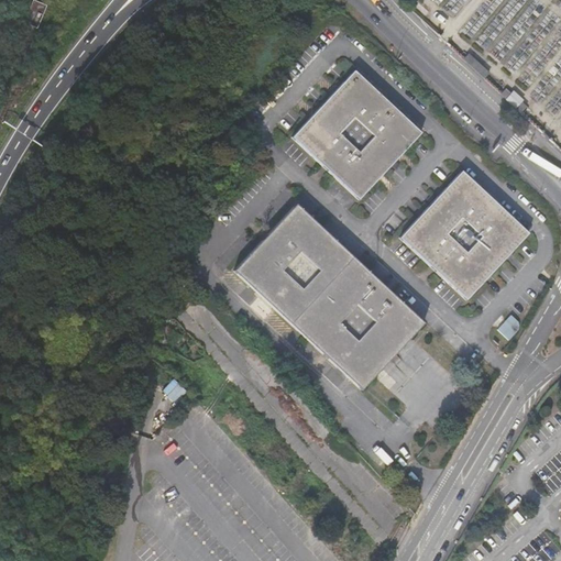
[(46,3),(37,0),(30,0),(23,20),(37,25),(46,3)]
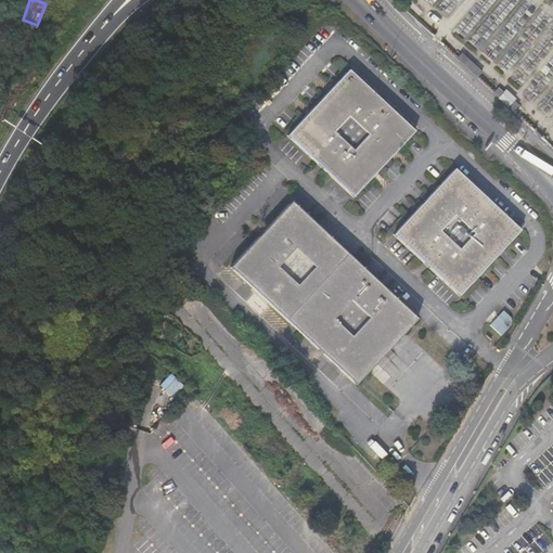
[(463,53),(458,58),(478,77),(483,71),(463,53)]
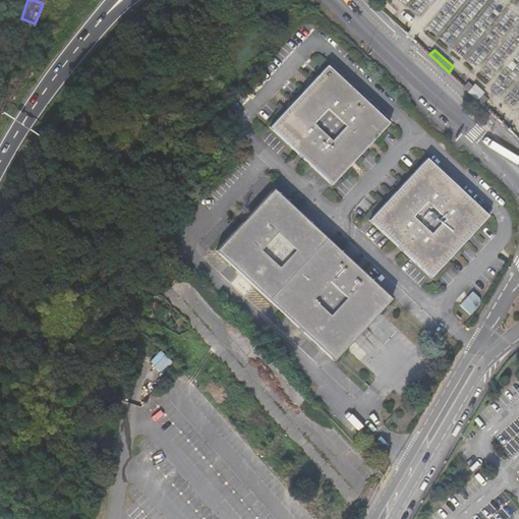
[(332,185),(390,123),(328,67),(270,127),(332,185)]
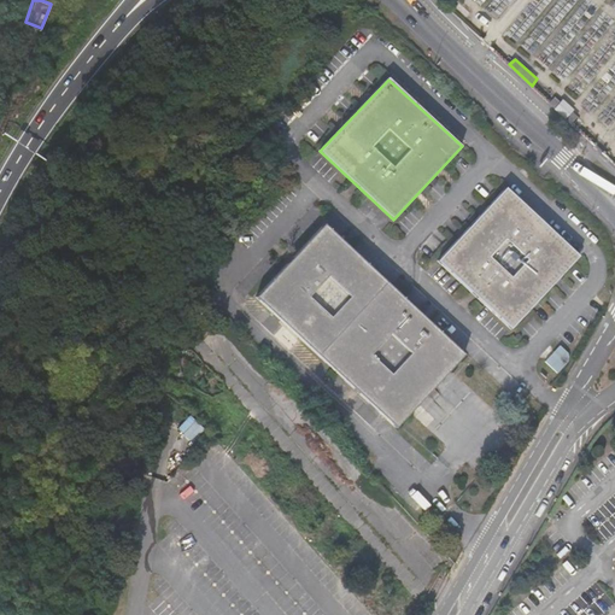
[(556,95),(550,103),(574,124),(578,117),(572,109),(573,106),(567,99),(564,103),(556,95)]
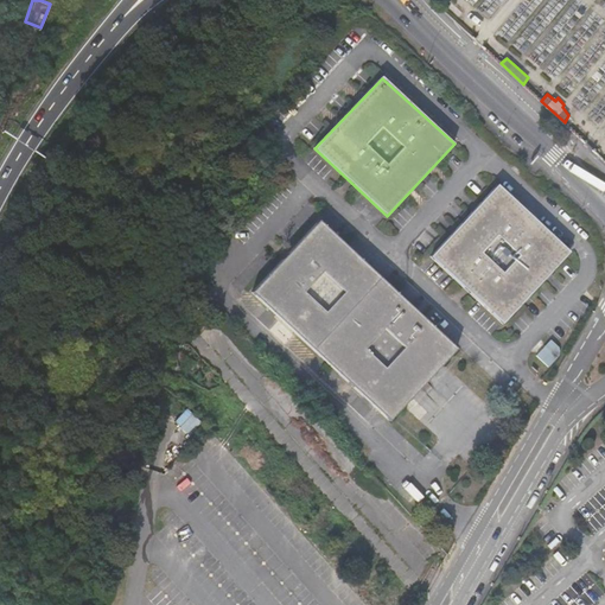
[(502,324),(571,250),(500,184),(431,258),(502,324)]
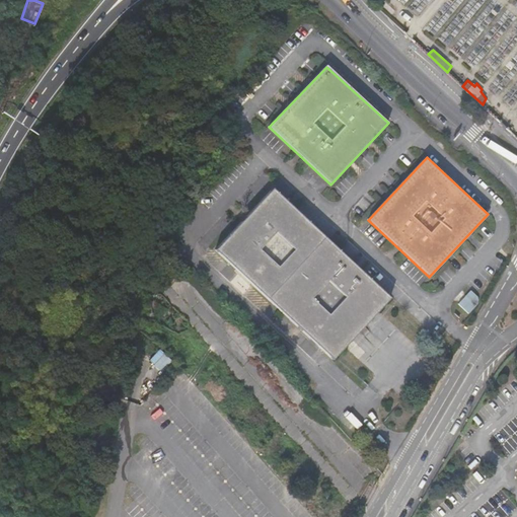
[(335,359),(392,297),(275,188),(216,249),(335,359)]
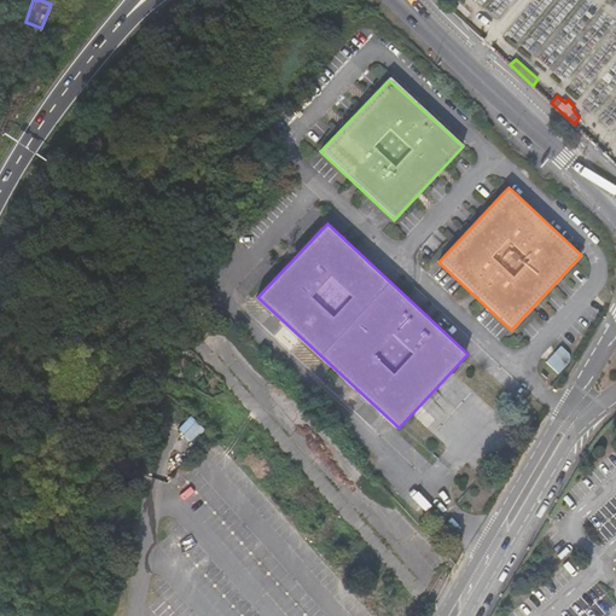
[(198,326),(215,312),(205,303),(191,319),(198,326)]
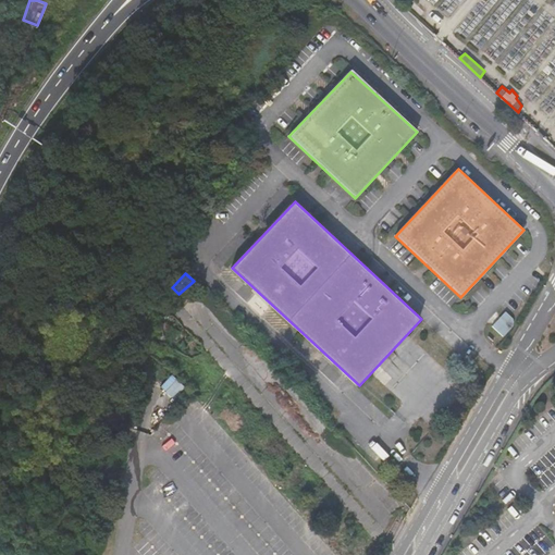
[(502,333),(515,320),(504,311),(492,324),(502,333)]
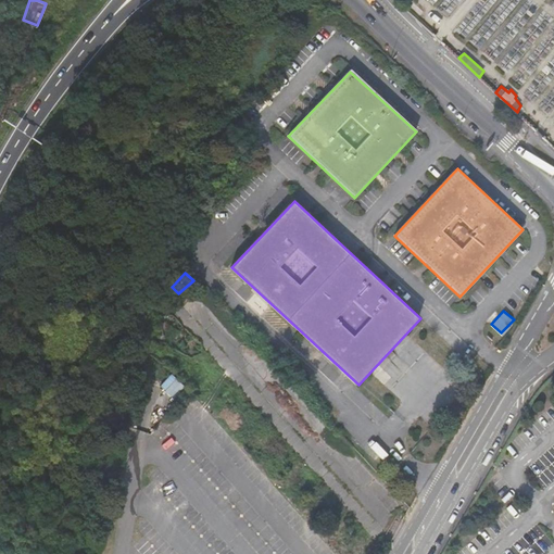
[(171,395),(183,385),(171,372),(159,382),(171,395)]
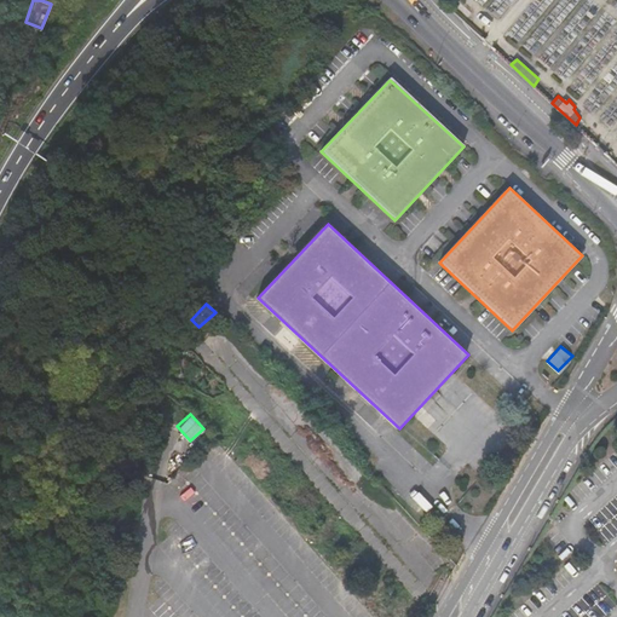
All buildings are outlined.
